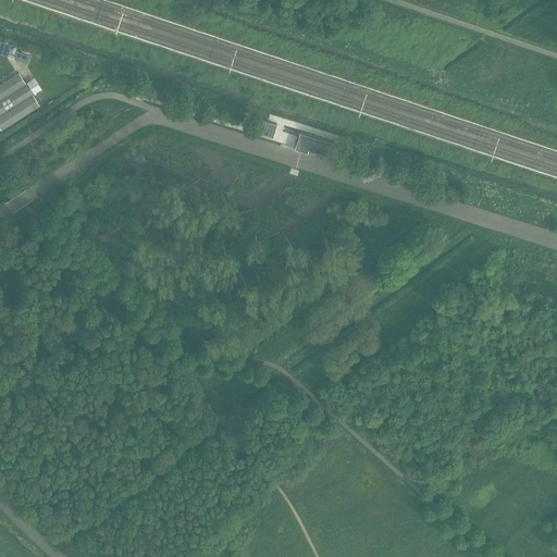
[(0,39),(0,53),(27,63),(29,54),(10,48),(11,44),(0,39)]
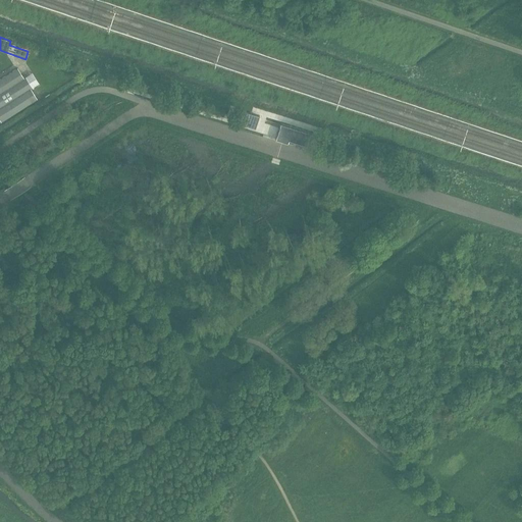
[(37,99),(31,89),(32,88),(25,77),(23,79),(17,68),(0,79),(0,119),(1,121),(37,99)]
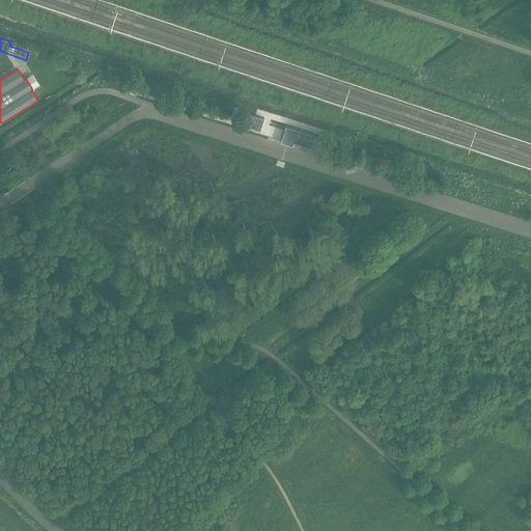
[(32,75),(26,79),(32,89),(39,85),(32,75)]
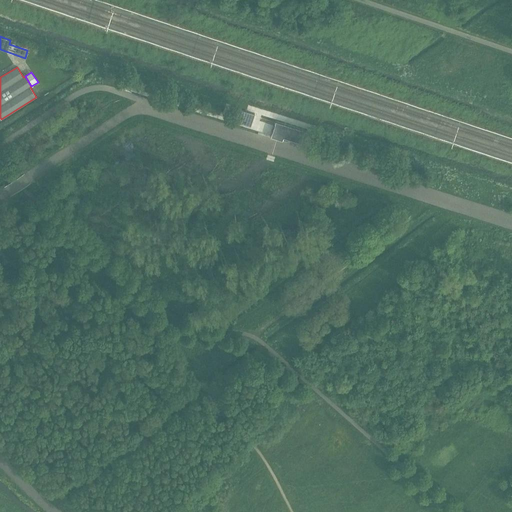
[(238,109),(235,121),(252,125),(255,114),(238,109)]
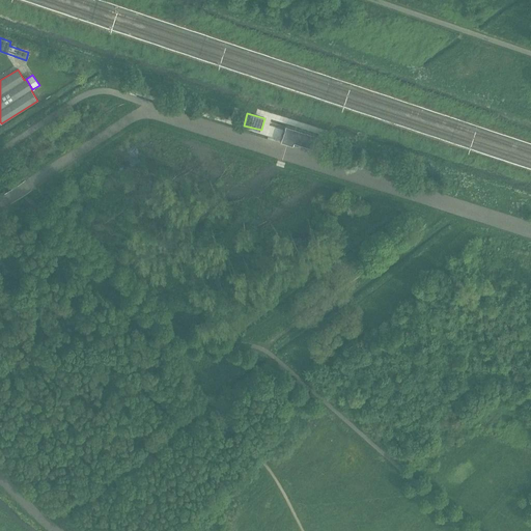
[(286,126),(282,141),(294,144),(295,140),(312,145),(315,134),(286,126)]
